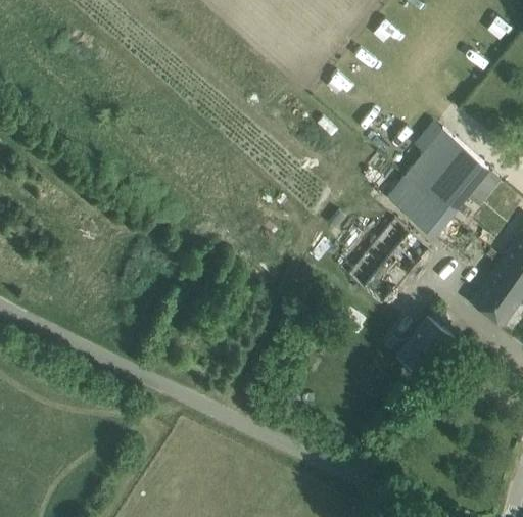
[(434,239),(489,171),(443,131),(387,199),(434,239)]
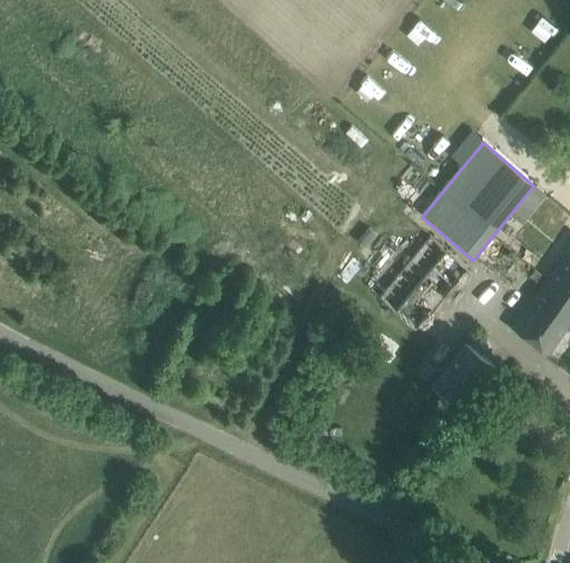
[(420,335),(470,273),(428,240),(384,292),(377,286),(371,295),(420,335)]
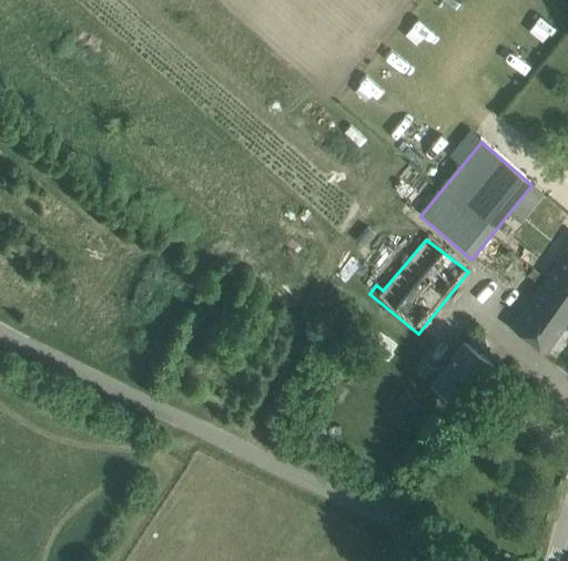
[(567,252),(541,291),(560,305),(566,297),(567,297),(567,252)]
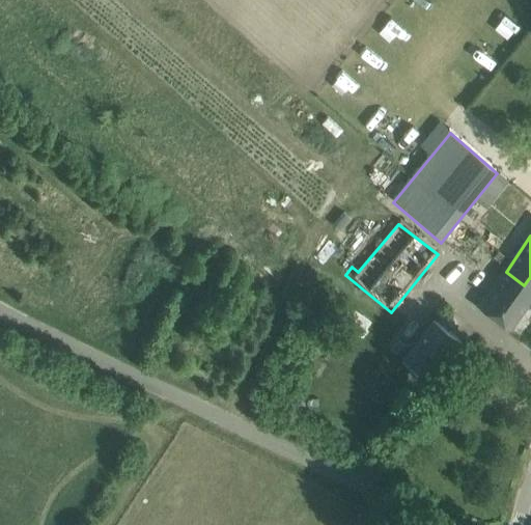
[(510,333),(530,304),(530,278),(529,278),(524,285),(506,272),(478,310),(510,333)]
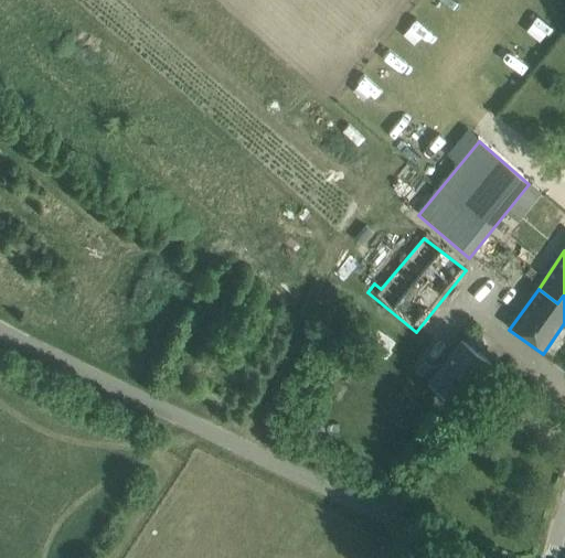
[(458,411),(491,368),(461,345),(428,389),(458,411)]
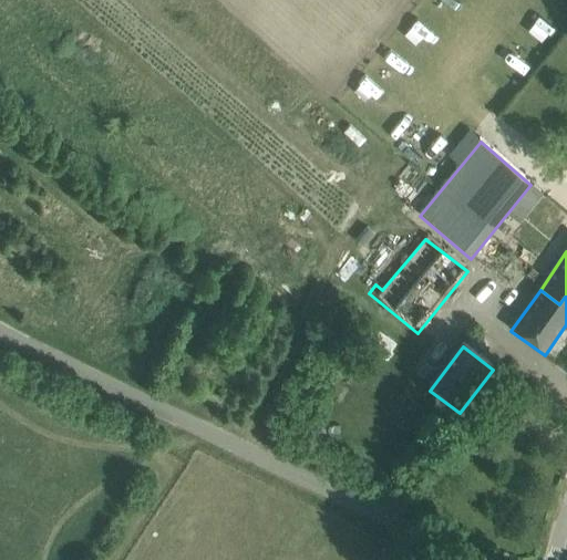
All buildings are outlined.
